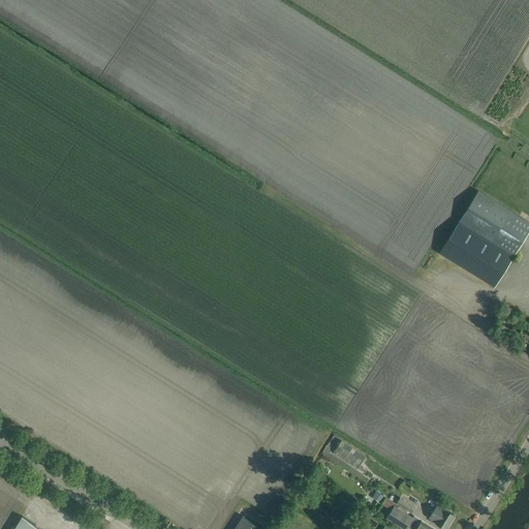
[(495,287),(514,256),(528,231),(528,222),(478,191),(440,253),(495,287)]
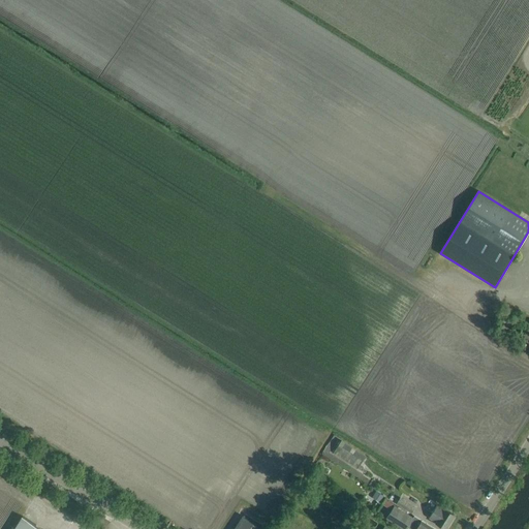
[(358,469),(366,456),(341,440),(333,454),(358,469)]
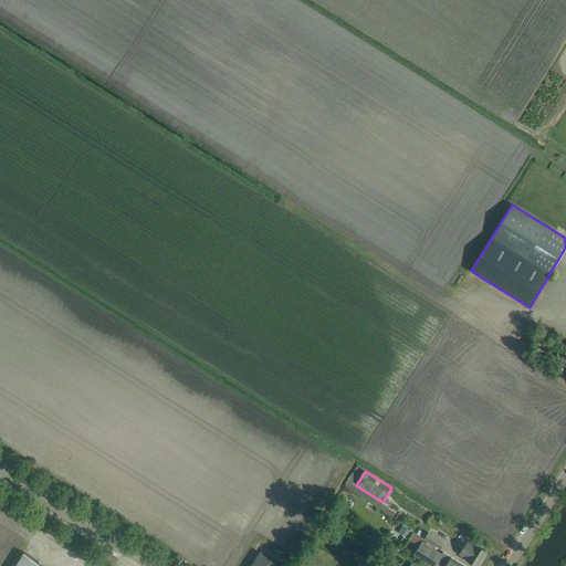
[(337,488),(363,503),(368,494),(343,479),(337,488)]
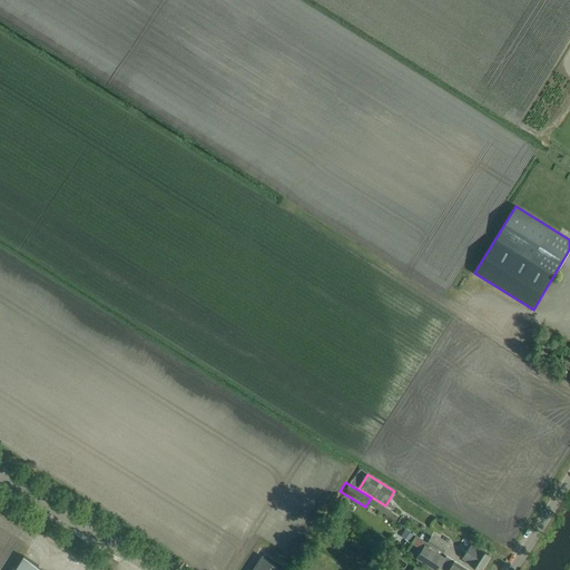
[(349,521),(341,532),(346,536),(353,524),(349,521)]
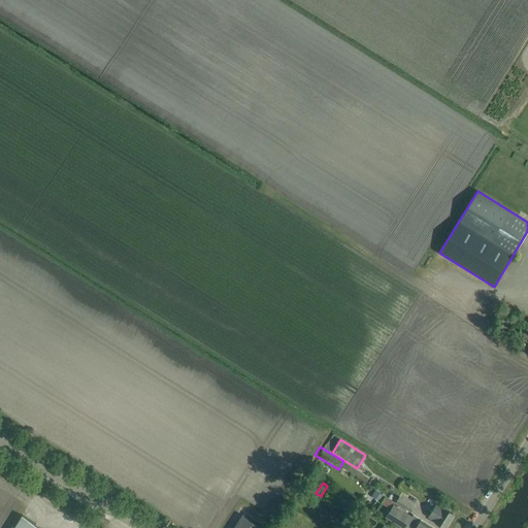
[(410,513),(414,506),(399,497),(396,503),(410,513)]
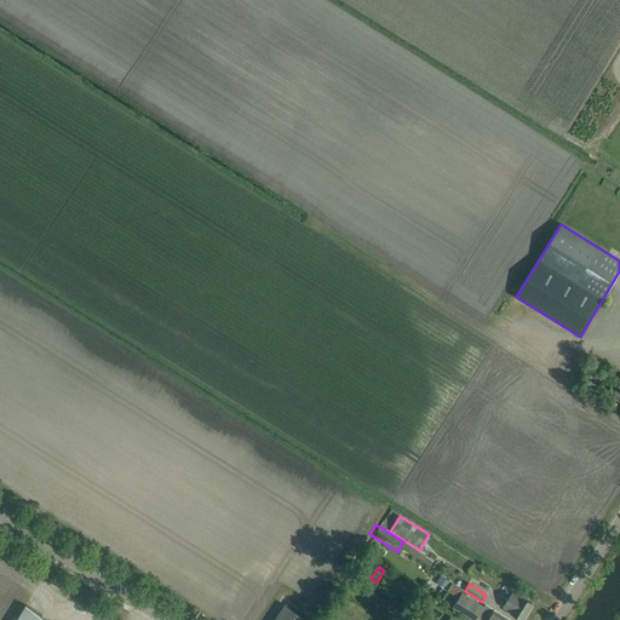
[(463,593),(449,585),(446,590),(459,598),(453,608),(472,619),(476,619),(481,614),(489,619),(488,619),(507,619),(486,606),(484,608),(463,593)]
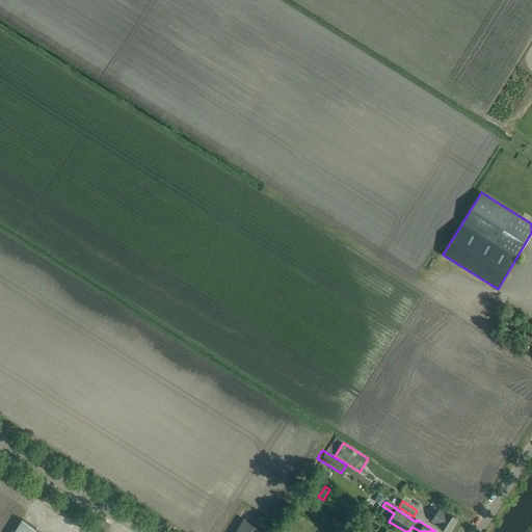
[(447,512),(441,508),(432,521),(440,525),(439,526),(448,531),(457,519),(447,512)]
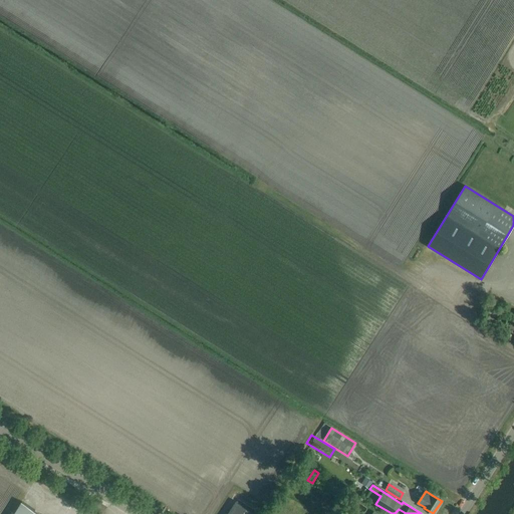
[(40,513),(22,502),(13,513),(40,513)]
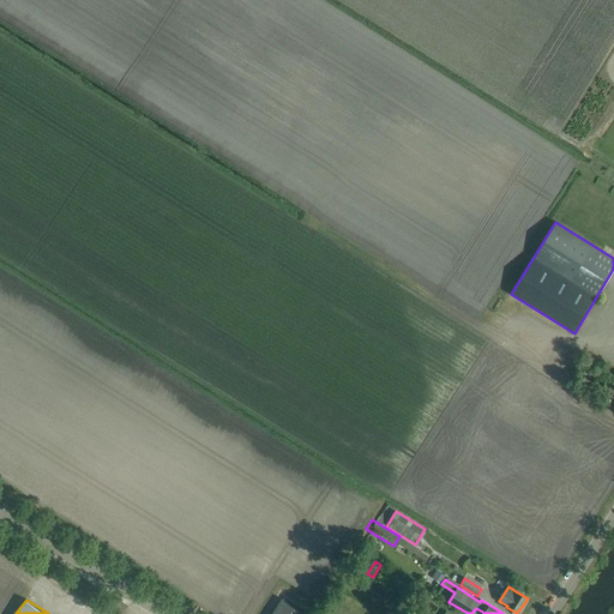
[(302,613),(282,600),(272,613),(302,613)]
